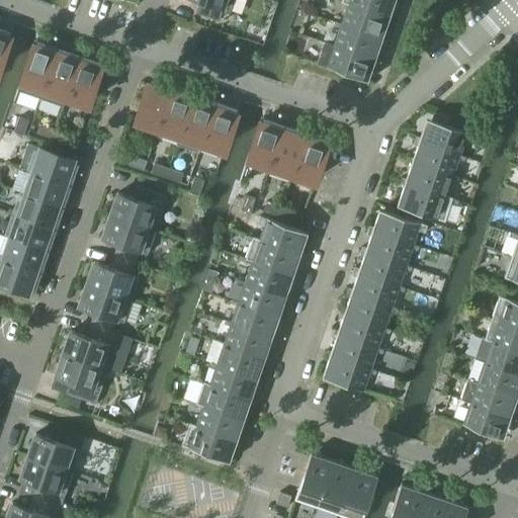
[(233,0),(197,0),(199,1),(195,13),(219,21),(223,8),(230,11),(233,0)]
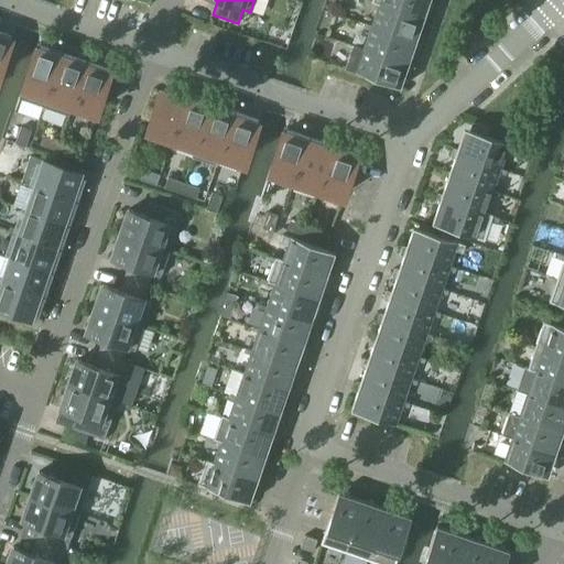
[(370,0),(370,1),(400,11),(418,18),(426,20),(427,17),(424,15),(429,2),(432,3),(433,0),(370,0)]
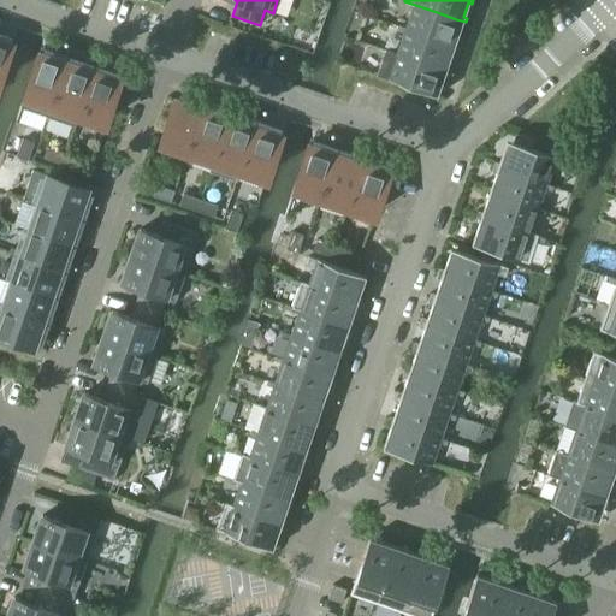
[(413,5),(404,29),(428,37),(448,43),(457,47),(458,43),(455,42),(460,27),(463,28),(466,22),(456,19),(437,12),(404,1),(404,3),(413,5)]
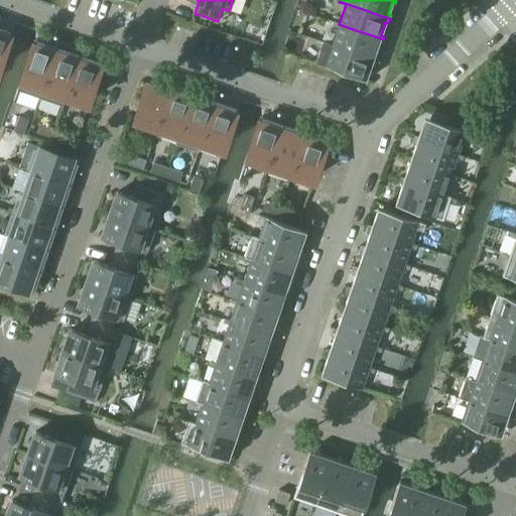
[(339,24),(332,44),(351,51),(368,57),(376,59),(377,56),(374,55),(378,43),(381,44),(383,39),(375,36),(359,31),(339,24)]
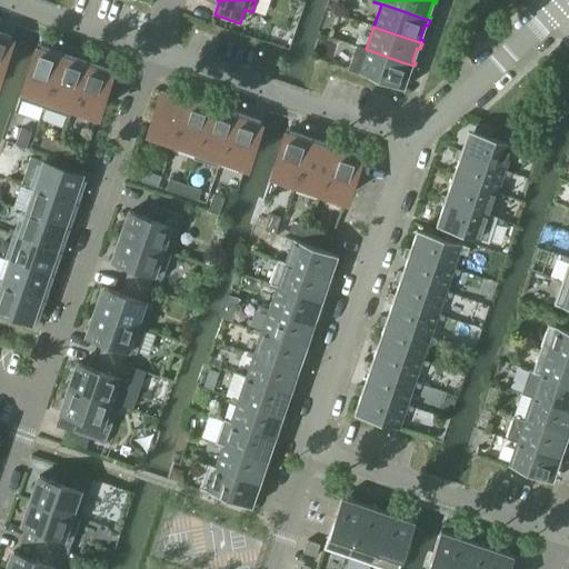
[(0,36),(0,71),(11,40),(0,36)]
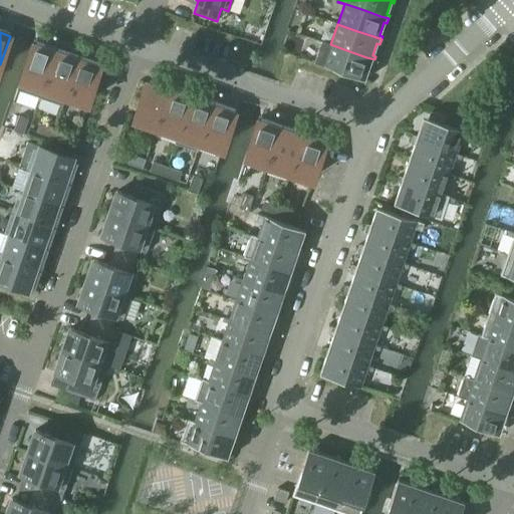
[(349,51),(330,44),(315,39),(314,43),(320,45),(314,63),(322,66),(359,78),(364,80),(369,63),(372,64),(374,59),(366,57),(349,51)]
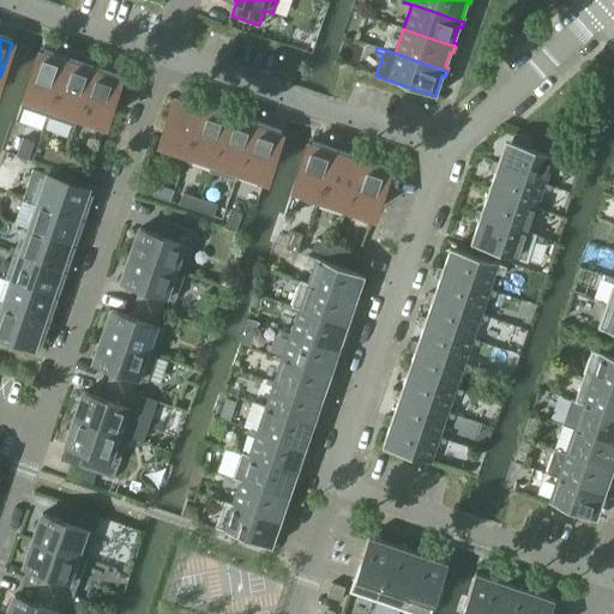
[(20,108),(47,116),(66,61),(40,53),(38,52),(20,108)]
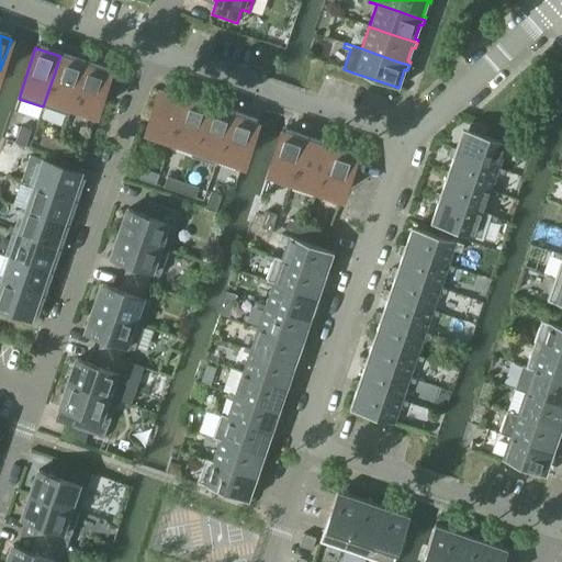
[(43,107),(67,115),(85,65),(60,56),(43,107)]
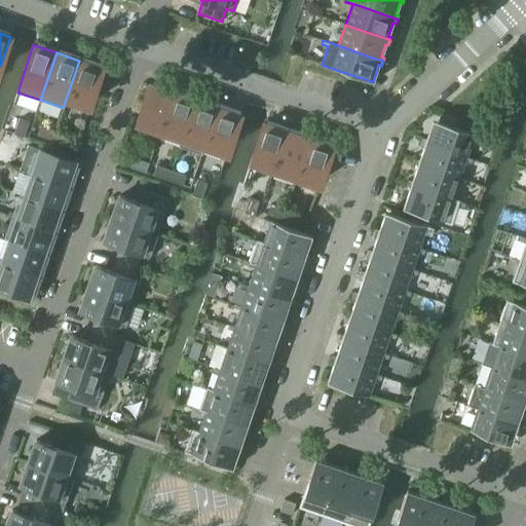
[(79,61),(63,108),(64,108),(68,97),(86,103),(89,104),(102,68),(79,61)]
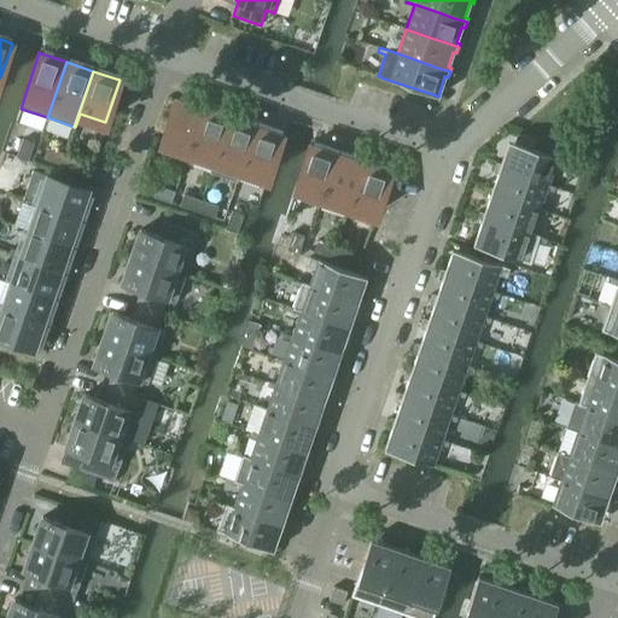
[(161,141),(188,150),(203,109),(175,99),(163,136),(161,141)]
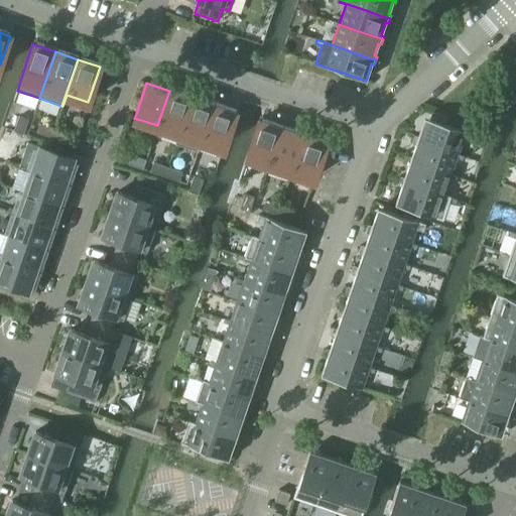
[(157,125),(179,133),(190,98),(169,91),(157,125)]
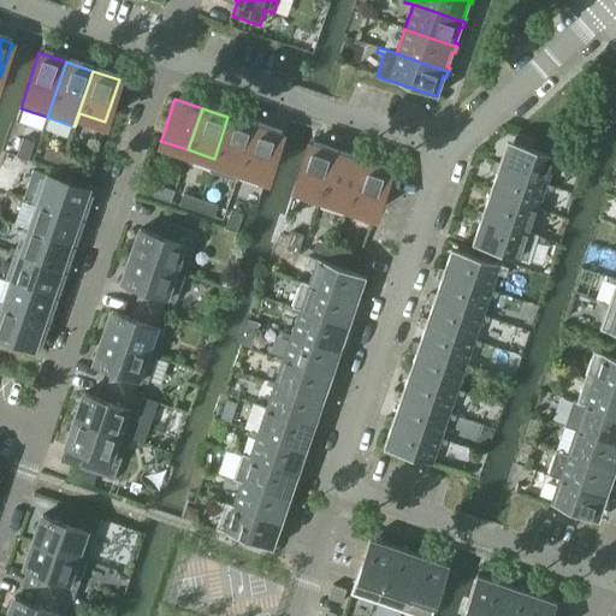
[(214,159),(240,167),(254,125),(227,117),(214,159)]
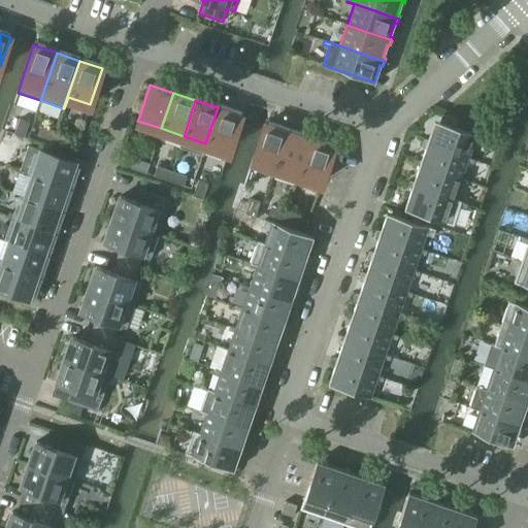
[(218,107),(205,143),(228,152),(229,152),(241,116),(240,116),(218,107)]
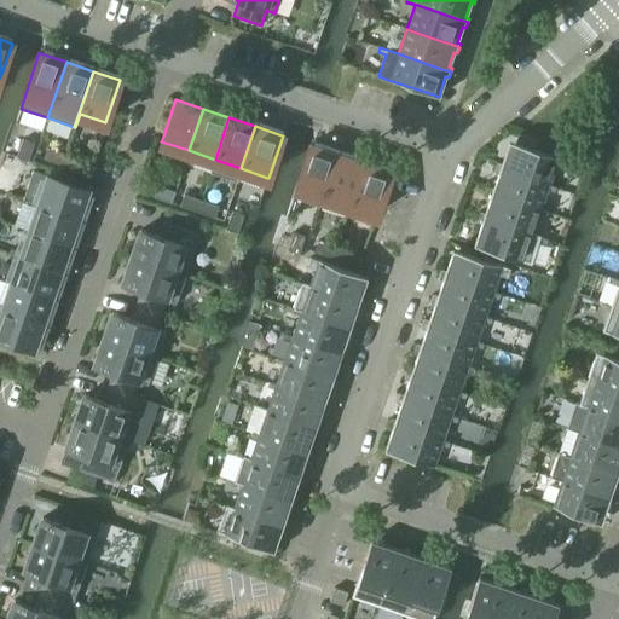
[(509,142),(501,165),(507,166),(505,171),(549,185),(555,167),(557,158),(559,158),(545,154),(533,150),(537,140),(518,134),(515,143),(509,142)]
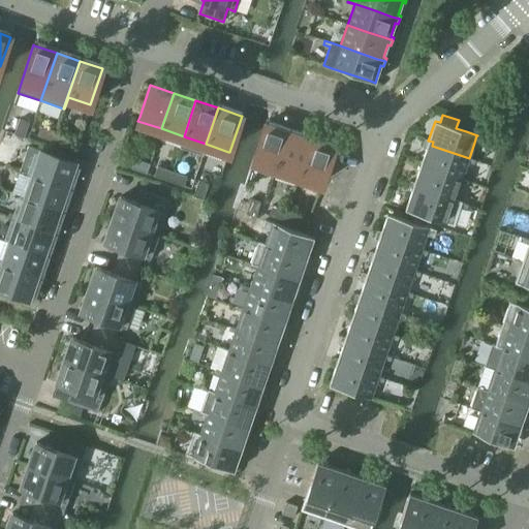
[(13,134),(24,137),(29,123),(19,120),(13,134)]
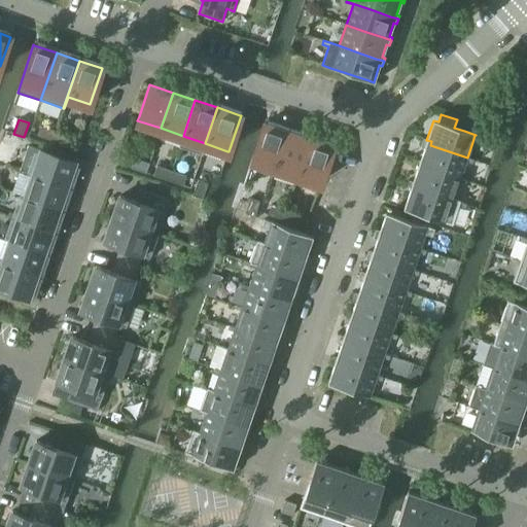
[(252,160),(275,167),(287,132),(265,124),(264,124),(252,160)]
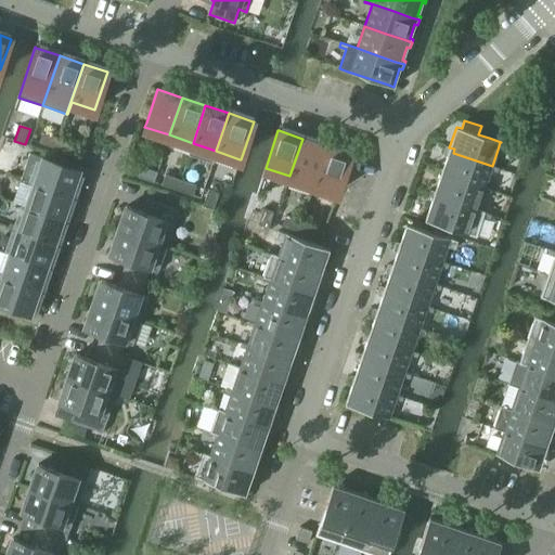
[(39,142),(54,147),(57,138),(42,132),(39,142)]
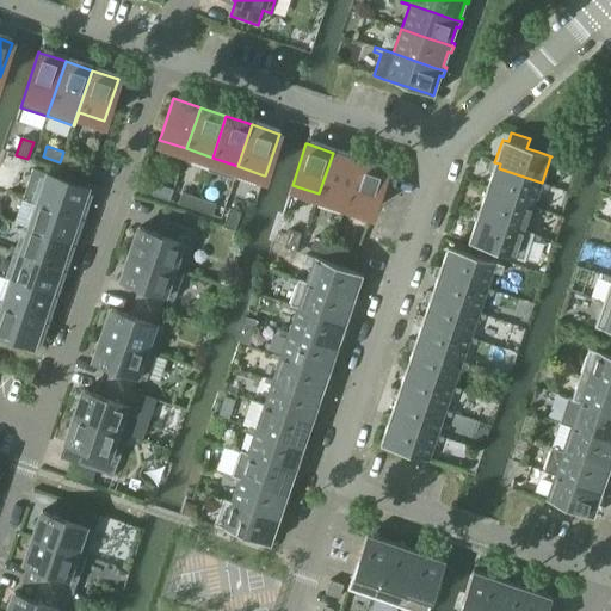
[(63,152),(60,162),(76,168),(81,158),(63,152)]
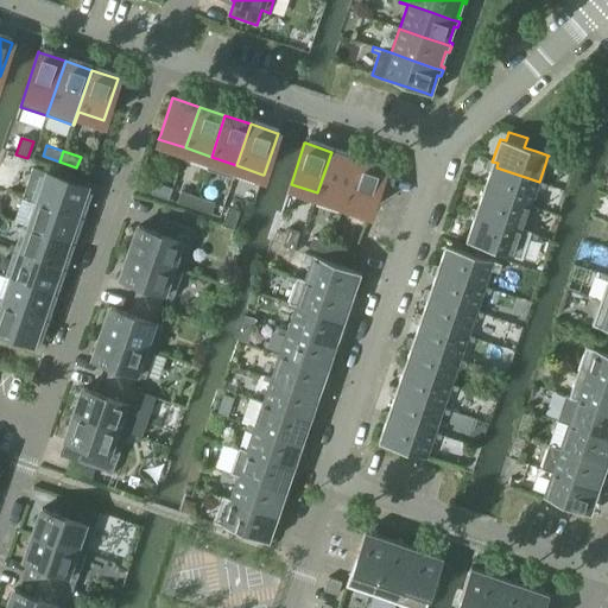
[(317,192),(343,202),(358,160),(331,152),(317,192)]
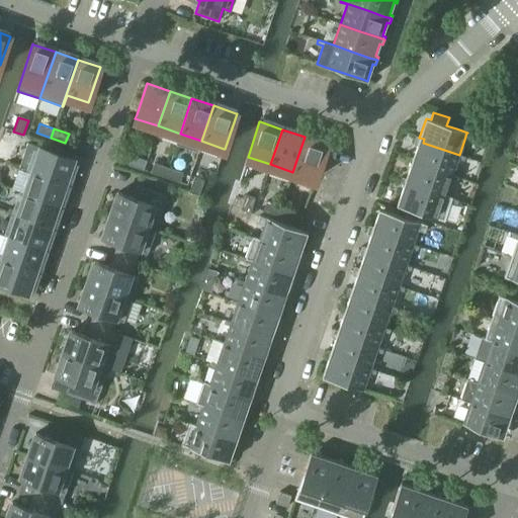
[(305,137),(292,172),(315,180),(317,176),(327,145),(305,137)]
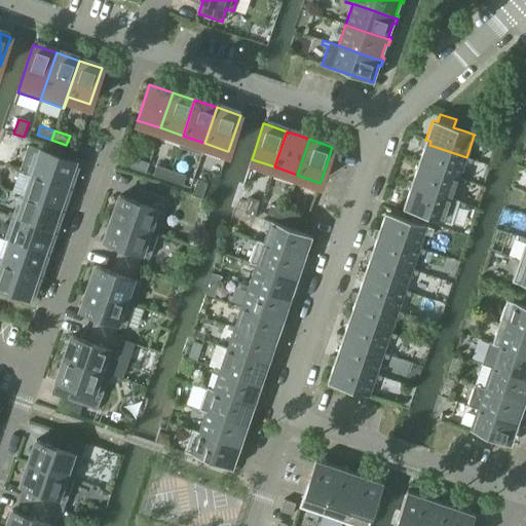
[(422,148),(418,160),(423,162),(422,165),(459,178),(466,157),(429,145),(430,141),(425,140),(422,139),(419,146),(419,147),(422,148)]
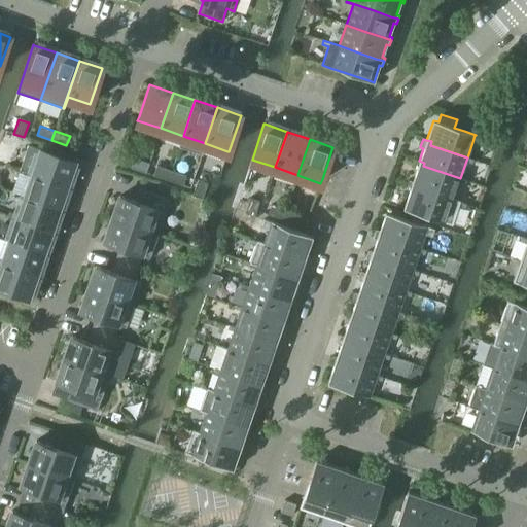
[(24,168),(23,171),(75,188),(77,183),(69,180),(75,163),(39,150),(32,171),(24,168)]
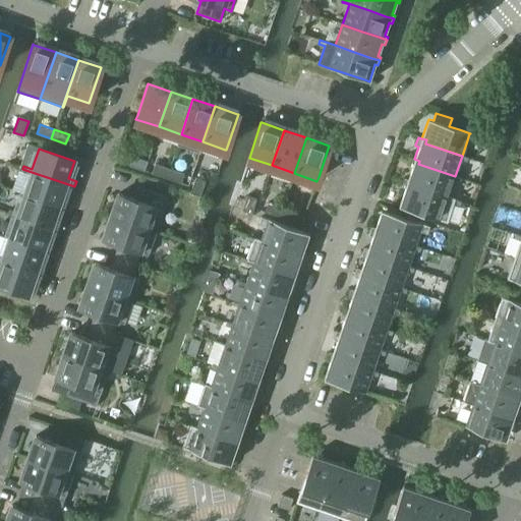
[(129,166),(143,171),(147,162),(132,157),(129,166)]
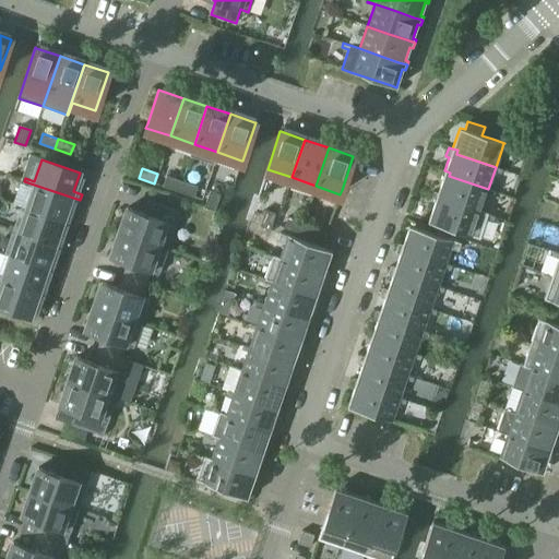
[(441,180),(437,193),(441,194),(442,194),(441,199),(487,214),(488,213),(480,211),(488,189),(449,176),(450,173),(444,170),(441,169),(438,178),(441,180)]
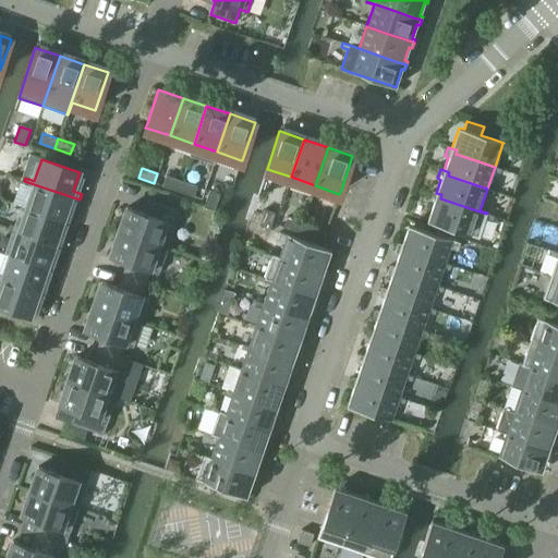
[(162,186),(178,191),(181,181),(166,176),(162,186)]
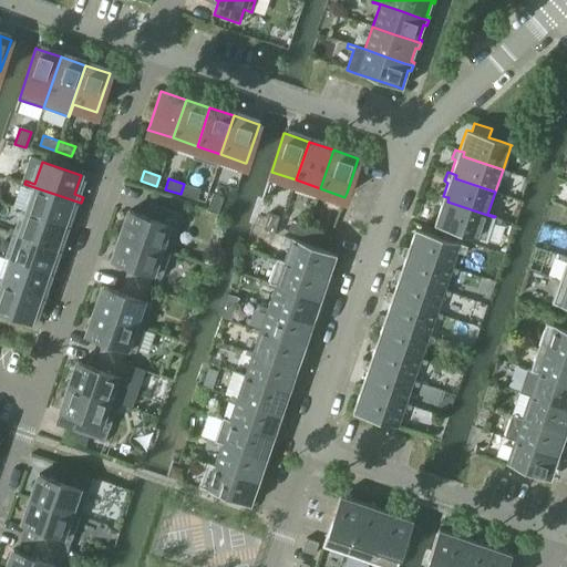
[(32,191),(26,210),(64,224),(70,206),(79,209),(81,203),(24,184),(23,187),(32,191)]
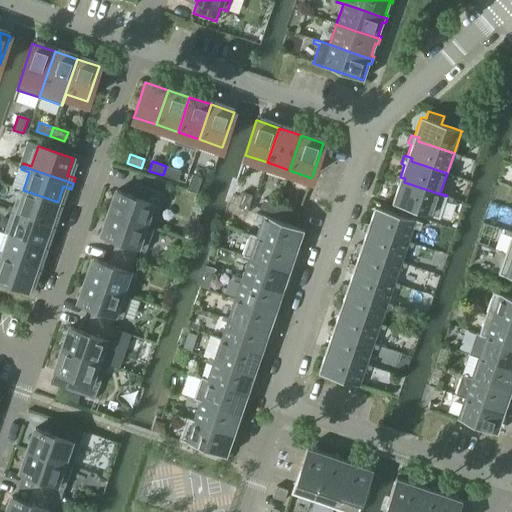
[(166,166),(163,175),(177,180),(180,171),(166,166)]
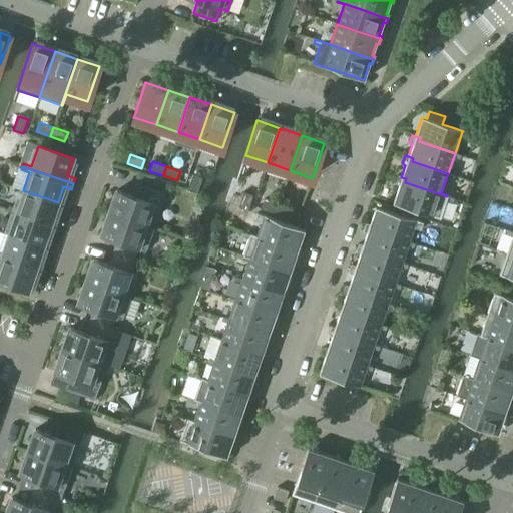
[(187,190),(196,193),(201,178),(191,175),(187,190)]
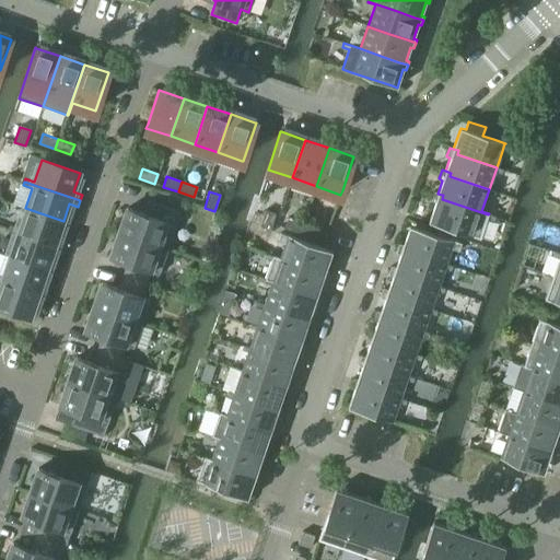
[(442,195),(438,194),(428,221),(433,223),(480,240),(488,214),(442,199),(443,195),(442,195)]
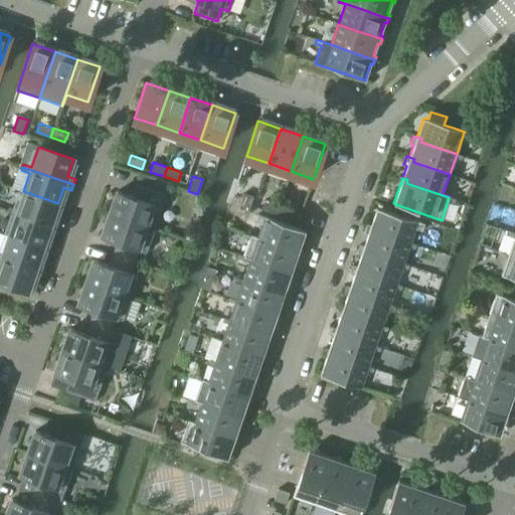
[(117,191),(109,214),(154,229),(165,194),(136,184),(132,197),(117,191)]
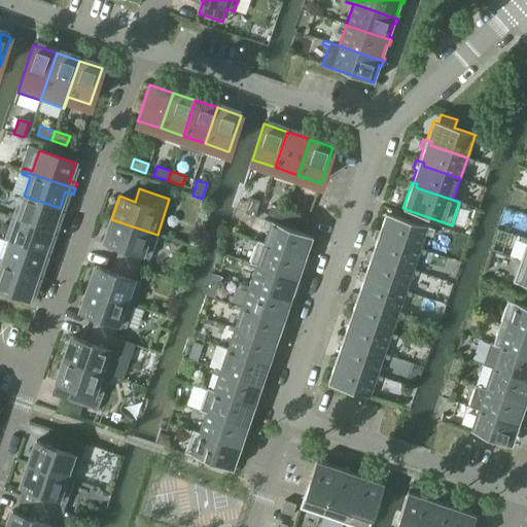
[(9,212),(8,215),(60,233),(62,227),(54,224),(60,208),(24,196),(18,215),(9,212)]
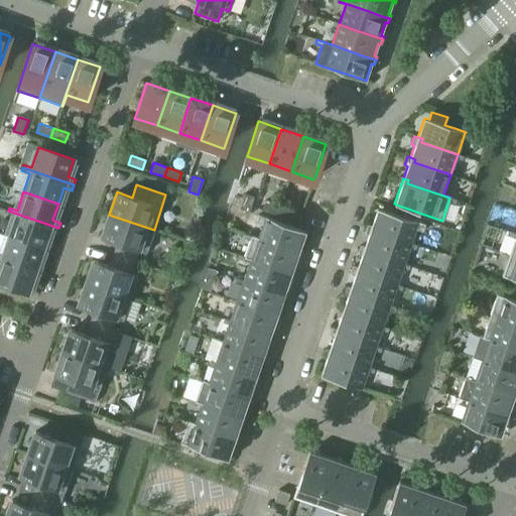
[(239,209),(249,212),(254,198),(244,194),(239,209)]
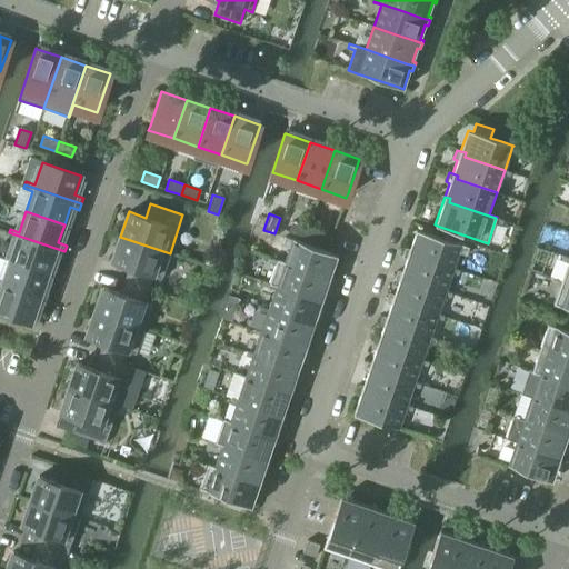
[(289,231),(305,237),(308,227),(292,221),(289,231)]
